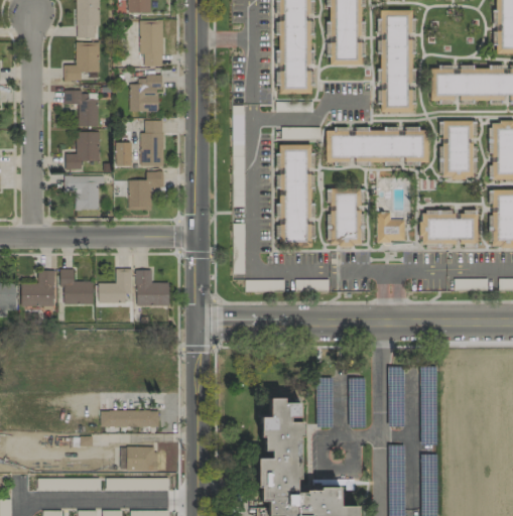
[(101,25),(100,0),(77,0),(78,38),(96,38),(96,25),(101,25)]
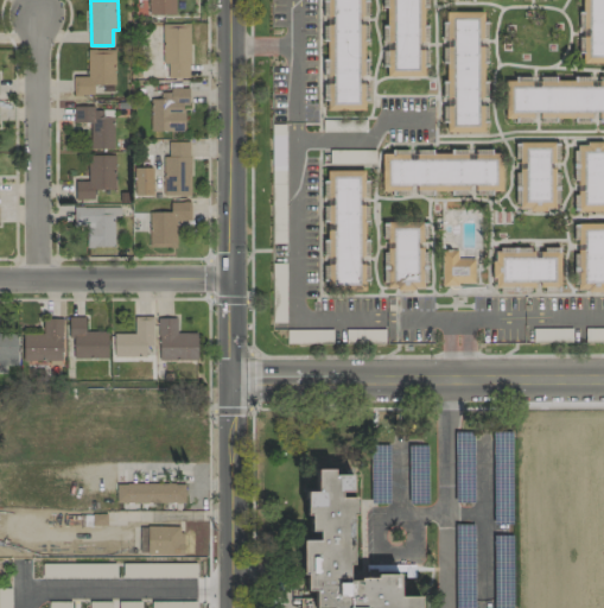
[(151,0),(152,16),(178,14),(177,0),(151,0)]
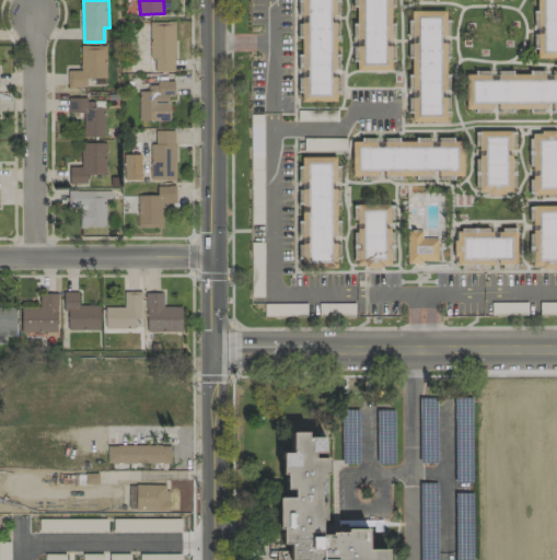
[(301,0),(302,20),(302,71),(309,71),(309,78),(302,77),(302,102),(340,102),(340,24),(339,24),(339,0),(301,0)]
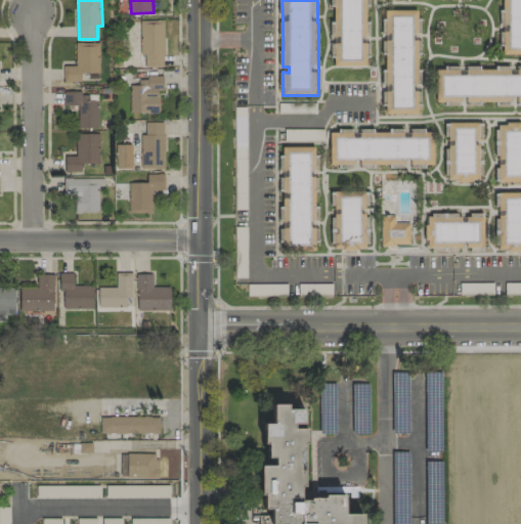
[(368,0),(336,0),(337,44),(336,44),(336,67),(371,66),(368,0)]
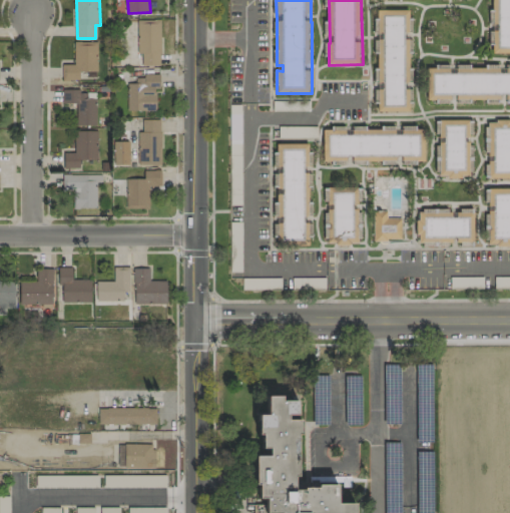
[(493,54),(509,53),(509,0),(493,0),(495,30),(492,30),(493,54)]
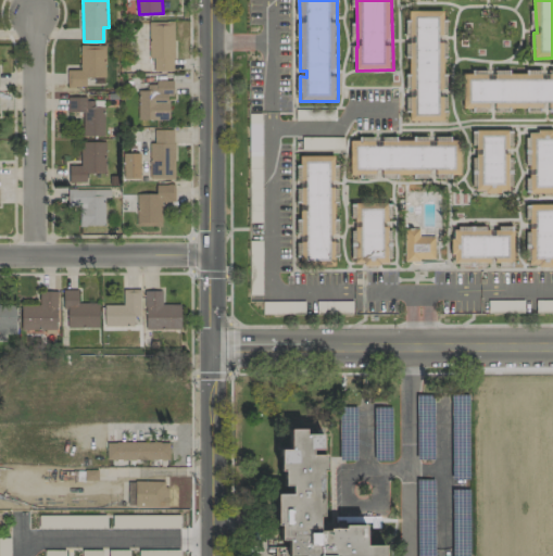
[(412,121),(447,122),(448,98),(445,98),(447,74),(445,74),(448,11),(413,11),(412,40),(411,40),(410,89),(413,89),(412,121)]
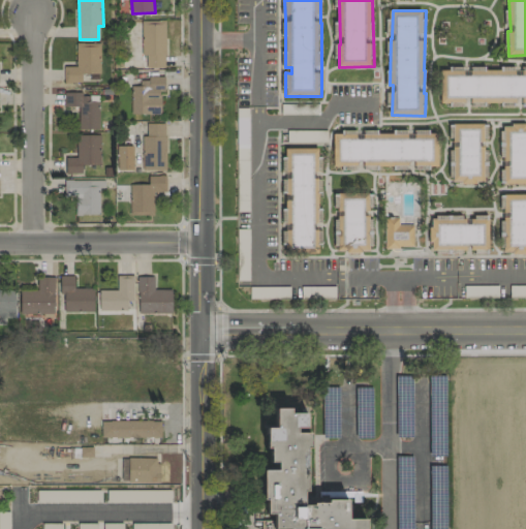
[(167,21),(145,21),(145,68),(167,67),(167,21)]
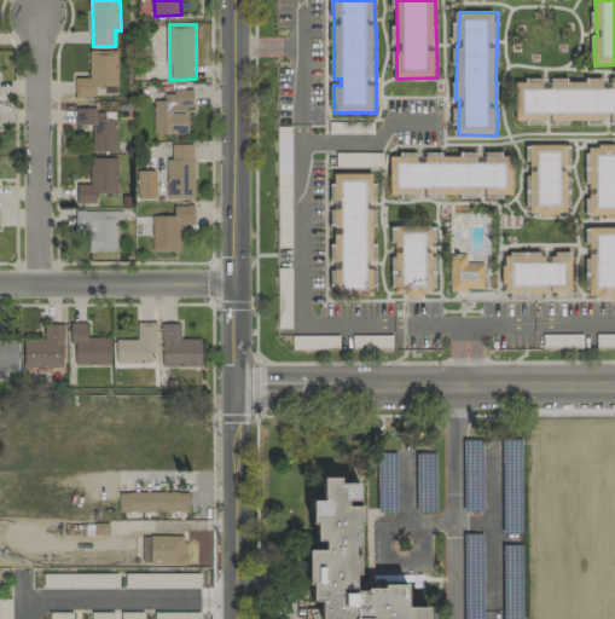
[(120,87),(120,51),(92,51),(91,77),(77,77),(77,97),(98,97),(98,86),(120,87)]
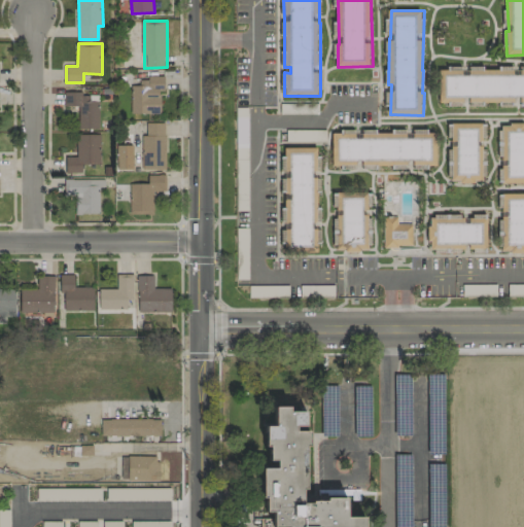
[(523,67),(470,68),(470,75),(462,75),(462,67),(450,67),(450,71),(440,71),(440,104),(462,104),(462,97),(470,97),(470,107),(485,107),(485,103),(517,103),(517,105),(523,104),(523,67)]
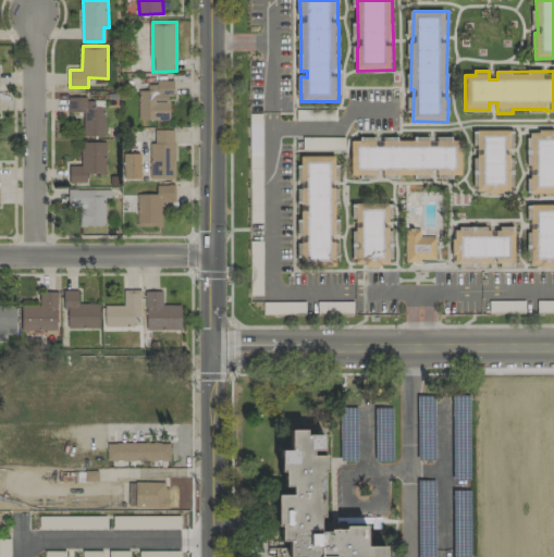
[(171,121),(171,96),(175,97),(175,82),(149,82),(149,90),(140,90),(139,120),(171,121)]
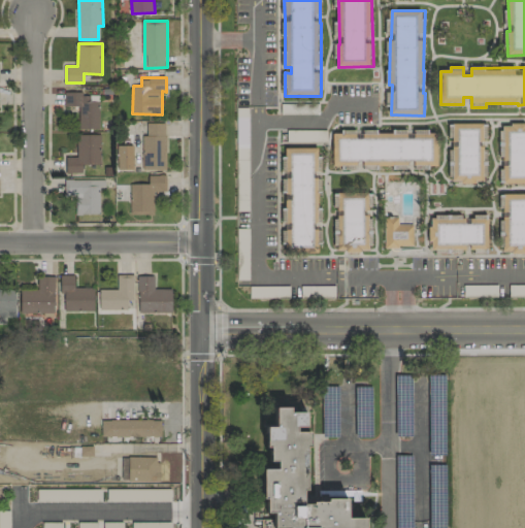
[(80,129),(101,130),(101,102),(92,102),(92,94),(67,93),(67,106),(80,106),(80,129)]
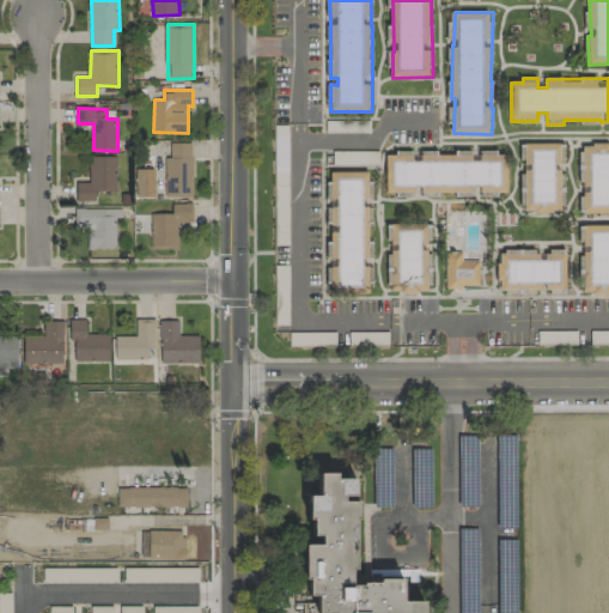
[(194,198),(194,144),(172,144),(172,157),(168,157),(168,198),(194,198)]
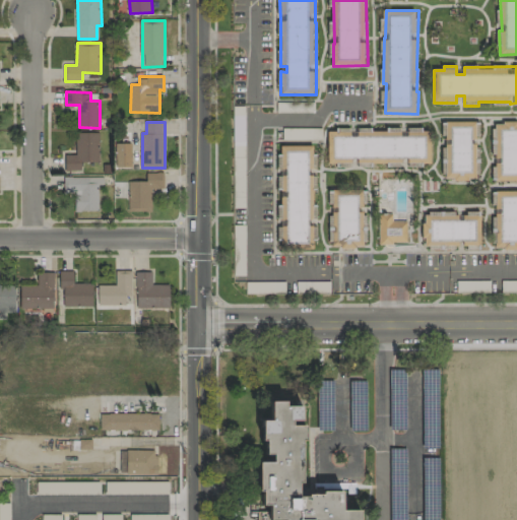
[(480,145),(473,145),(473,138),(480,138),(480,122),(446,122),(446,180),(480,180),(480,145)]
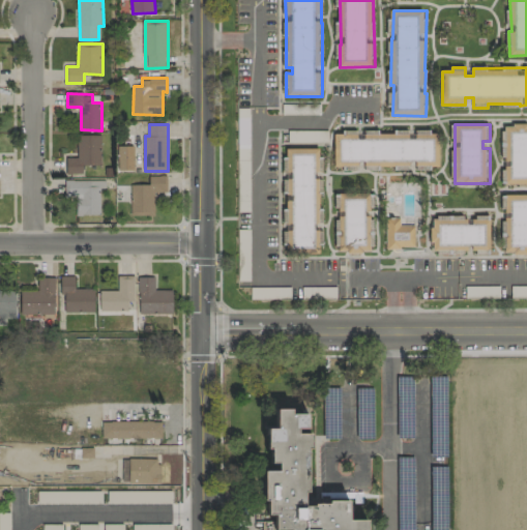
[(526,124),(505,125),(507,184),(526,183),(526,124)]
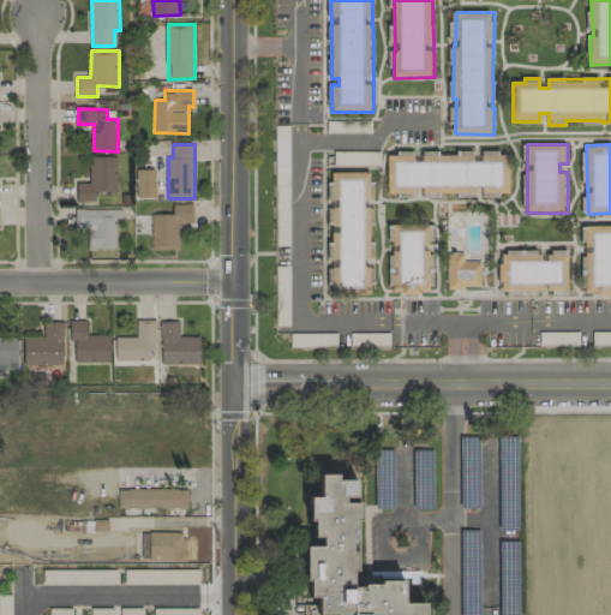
[(510,153),(483,153),(483,161),(474,161),(474,153),(423,154),(424,161),(415,161),(415,153),(406,153),(406,161),(390,161),(390,193),(415,193),(479,192),(479,193),(510,192),(510,153)]
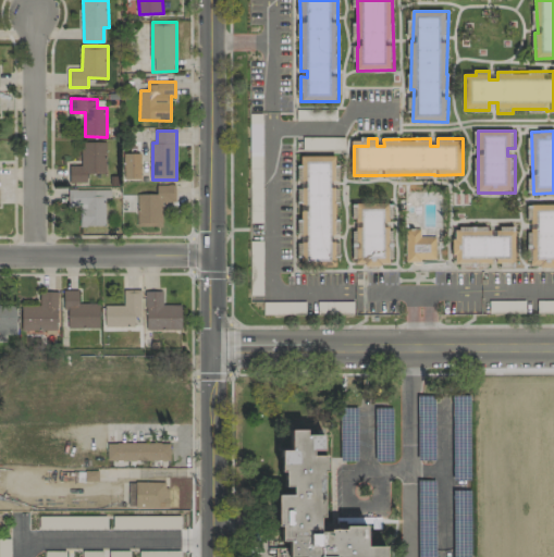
[(83,165),(72,165),(71,183),(88,183),(88,173),(108,174),(108,143),(83,143),(83,165)]
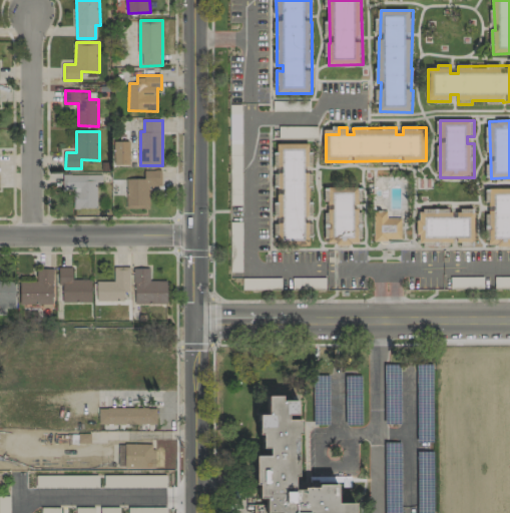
[(311,245),(310,237),(313,237),(313,201),(310,202),(310,188),(313,188),(313,173),(309,173),(309,165),(312,165),(313,152),(309,152),(309,143),(278,144),(278,151),(275,151),(276,166),(280,166),(279,173),(275,173),(275,187),(279,187),(278,201),(275,201),(275,235),(280,235),(280,244),(311,245)]
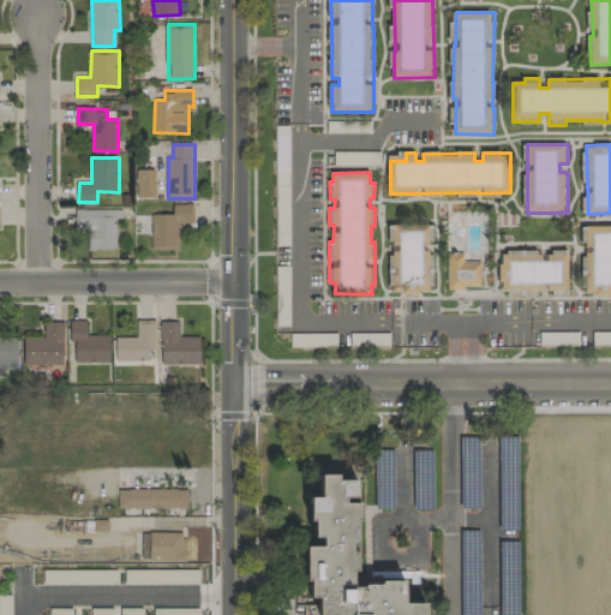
[(196,204),(174,204),(175,214),(153,215),(154,250),(181,250),(180,224),(196,224),(196,204)]
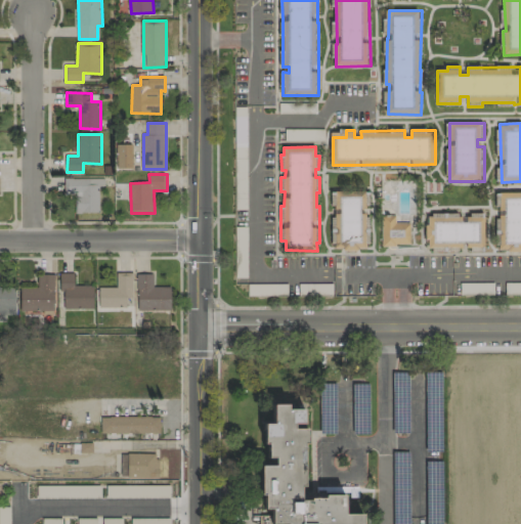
[(105,179),(67,178),(67,194),(77,194),(77,213),(100,213),(100,185),(105,186),(105,179)]
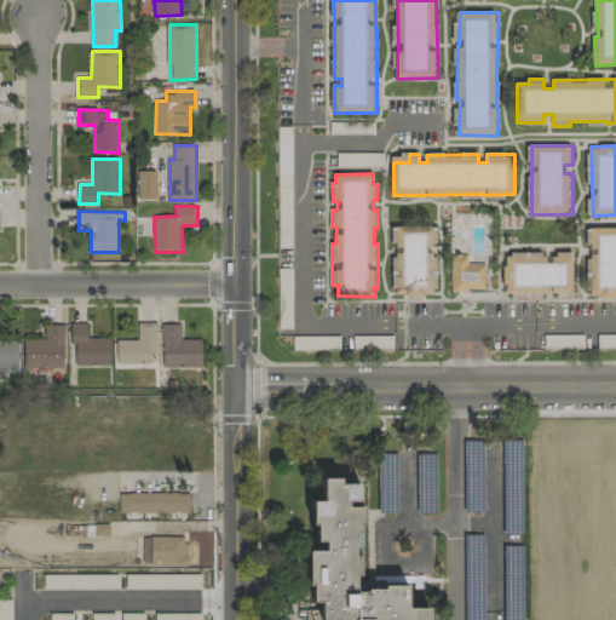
[(438,225),(393,227),(393,242),(397,244),(397,257),(393,257),(393,288),(397,288),(397,293),(407,293),(408,296),(424,296),(424,293),(433,292),(433,288),(438,288),(437,257),(432,258),(432,242),(437,242),(438,225)]
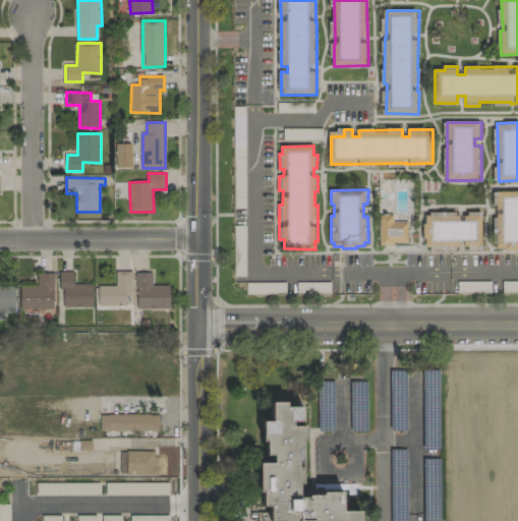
[(517,250),(506,250),(506,247),(498,247),(497,245),(495,244),(494,218),(498,219),(497,206),(494,206),(494,192),(517,191),(517,250)]
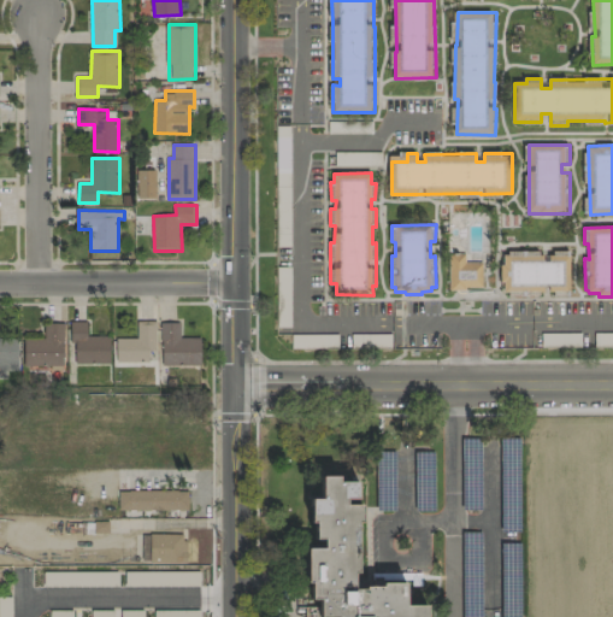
[(505,256),(510,256),(510,252),(541,251),(541,254),(554,256),(554,251),(571,251),(570,295),(555,295),(554,292),(540,292),(541,295),(510,295),(511,292),(505,292),(505,282),(501,282),(501,265),(504,265),(505,256)]
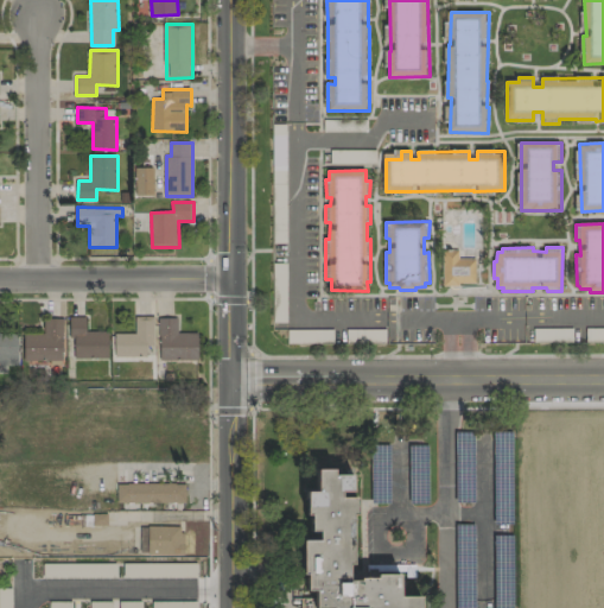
[(444,249),(444,285),(459,286),(459,283),(476,283),(476,259),(459,259),(459,249),(444,249)]
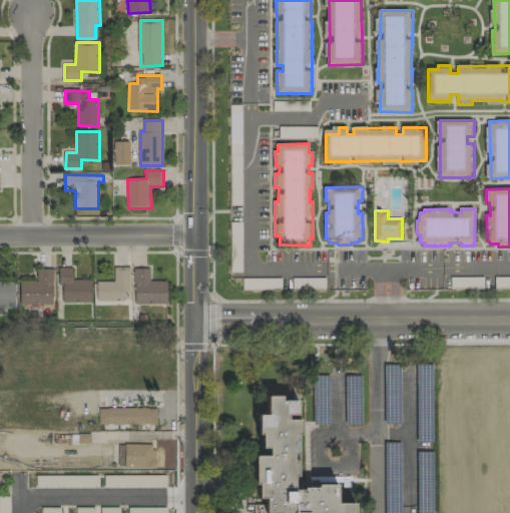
[(98,301),(125,301),(125,293),(131,292),(131,267),(115,268),(115,282),(98,282),(98,301)]
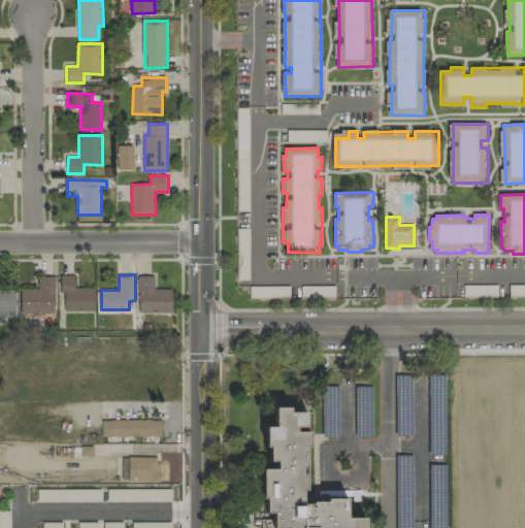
[(66,311),(96,311),(95,288),(76,288),(76,275),(62,275),(62,294),(66,294),(66,311)]
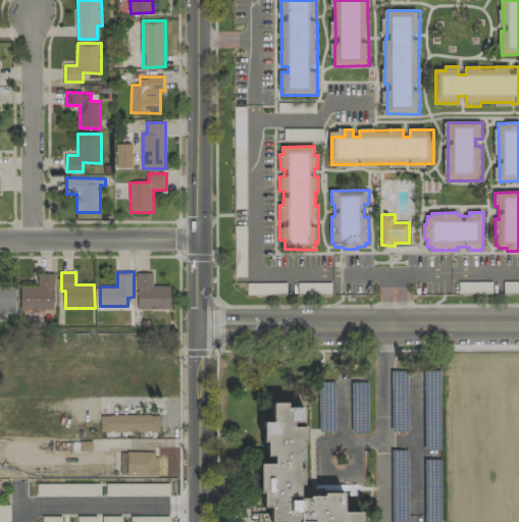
[(171,285),(154,285),(154,272),(138,273),(139,310),(171,309),(171,285)]
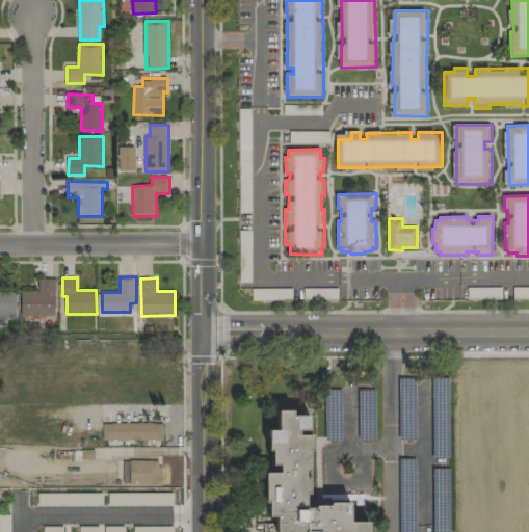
[(23,294),(22,315),(56,316),(56,281),(41,280),(40,294),(23,294)]
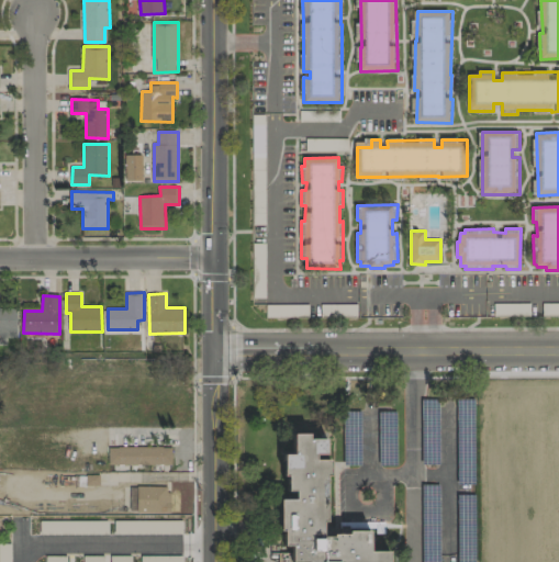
[(0,344),(8,345),(8,338),(18,338),(19,310),(0,310),(0,344)]
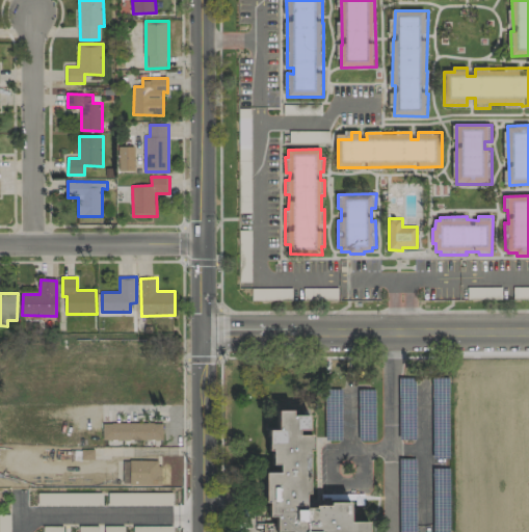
[(352,531),(293,531),(293,526),(280,527),(279,509),(270,510),(271,495),(267,496),(267,464),(282,466),(282,457),(274,457),(275,443),(271,443),(271,423),(281,423),(281,402),(296,403),(295,408),(312,408),(311,423),(301,424),(300,428),(315,428),(315,442),(311,443),(312,486),(308,487),(308,502),(318,502),(318,499),(333,500),(334,496),(353,497),(352,515),(372,515),(371,530),(352,530),(352,531)]
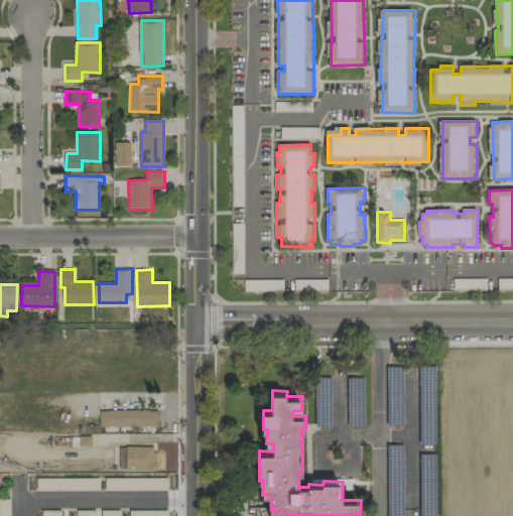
[(158,411),(158,427),(101,426),(101,411),(110,411),(110,410),(150,410),(150,411),(158,411)]
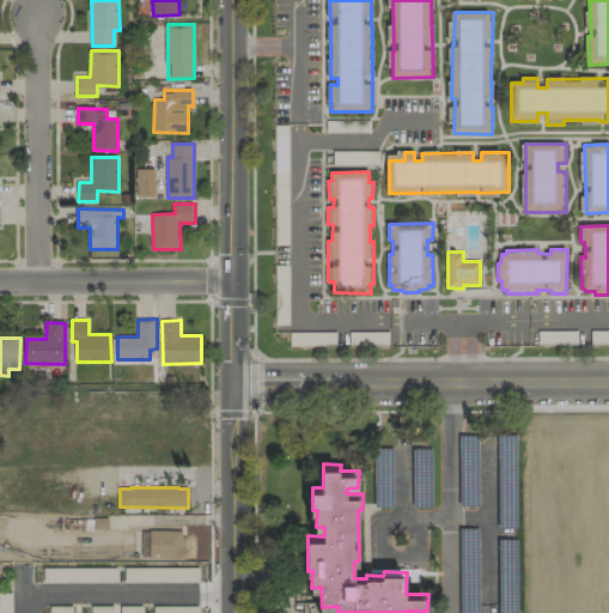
[(187,560),(187,532),(151,530),(151,560),(187,560)]
